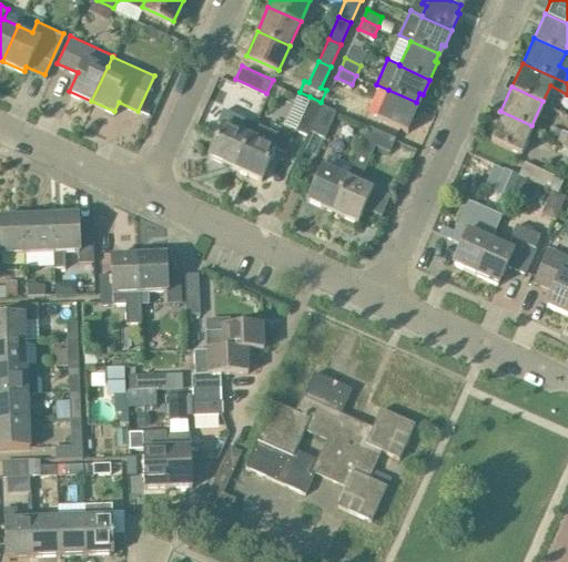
[(413,110),(416,102),(388,90),(377,114),(407,129),(415,111),(413,110)]
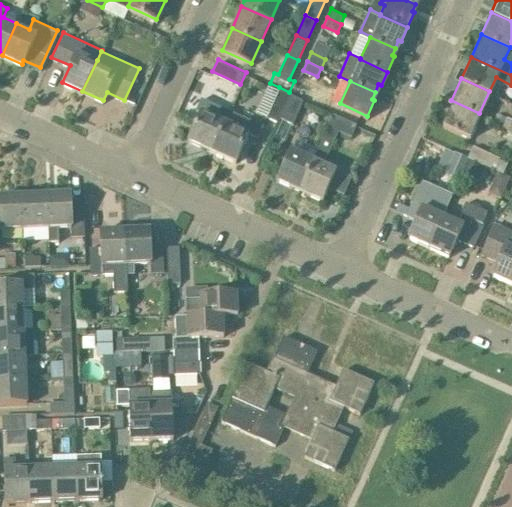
[(291,92),(289,92),(279,87),(267,115),(278,120),(280,116),(291,92)]
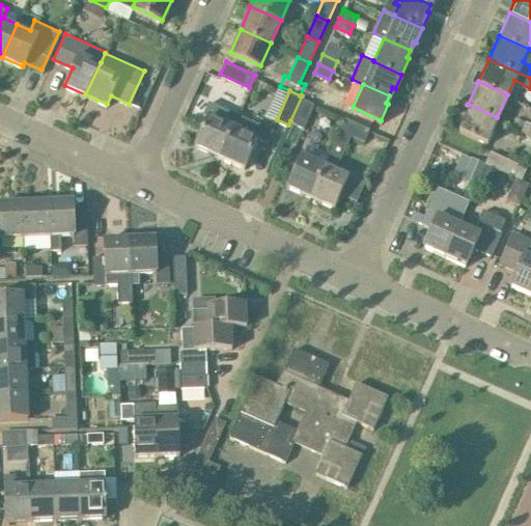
[(290,120),(303,127),(314,102),(302,95),(290,120)]
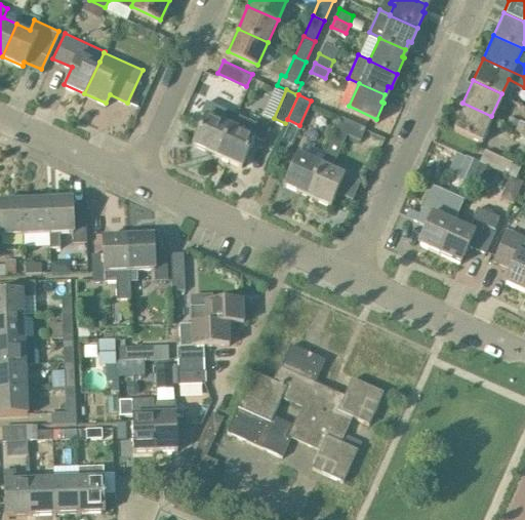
[(217,153),(237,112),(206,98),(201,111),(206,114),(194,143),(217,153)]
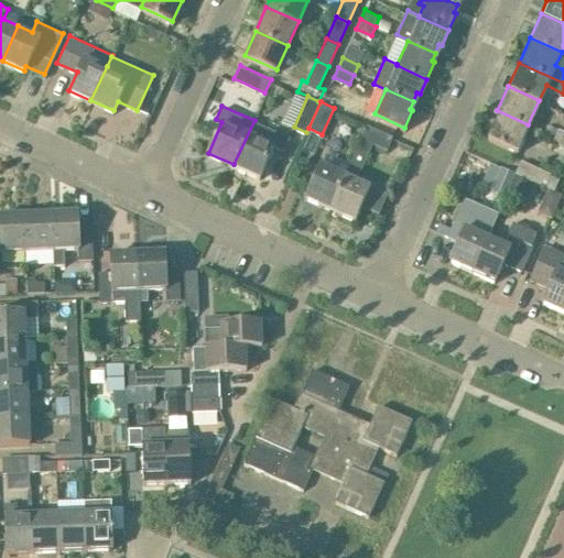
[(517,149),(528,124),(497,110),(486,134),(517,149)]
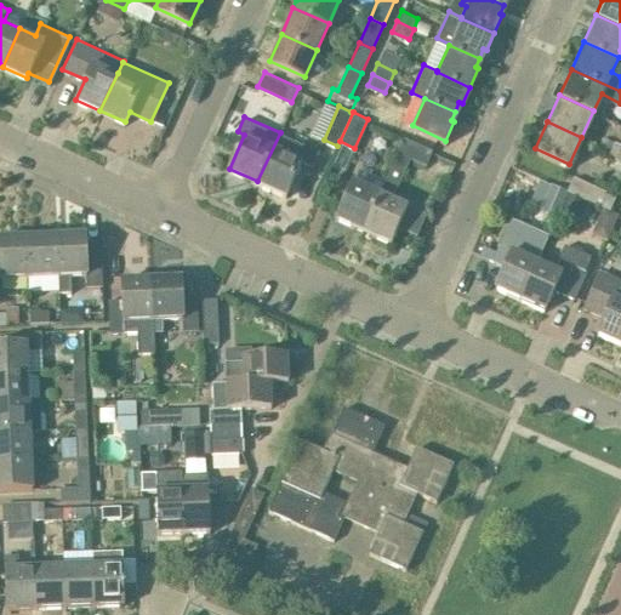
[(280,132),(257,181),(286,194),(301,159),(312,165),(319,151),(280,132)]
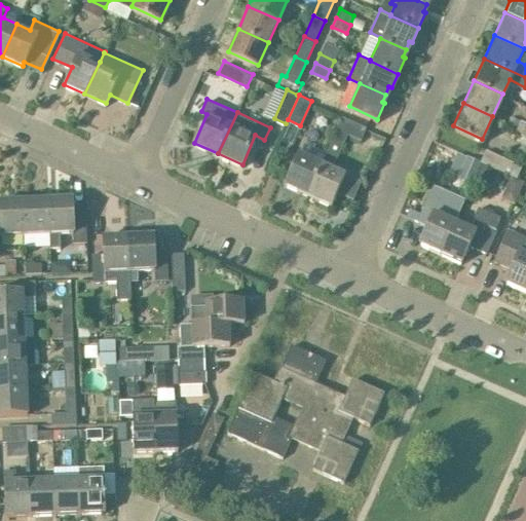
[(321,161),(306,193),(331,205),(337,190),(353,197),(361,179),(345,173),(332,166),(347,133),(361,138),(366,125),(342,114),(322,161),(321,161)]
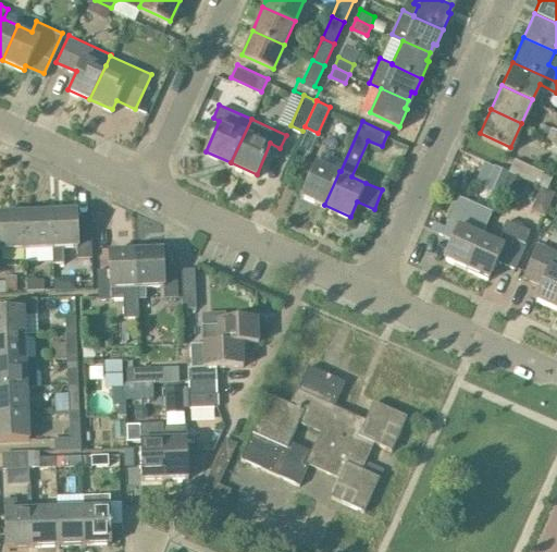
[(556,140),(556,126),(552,125),(546,136),(556,140)]
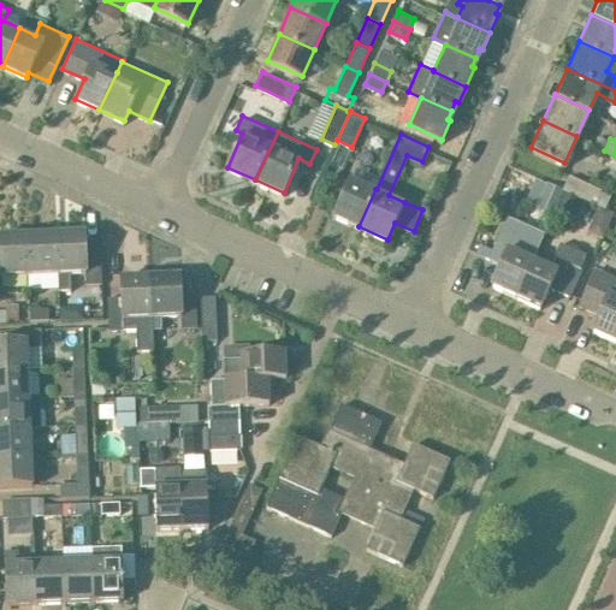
[(570,173),(564,188),(566,189),(581,196),(599,203),(600,205),(605,206),(611,191),(605,189),(570,173)]
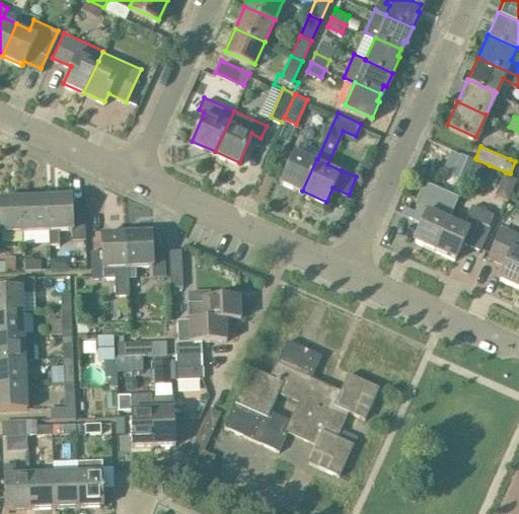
[(451,148),(441,170),(451,174),(465,180),(474,158),(460,152),(451,148)]
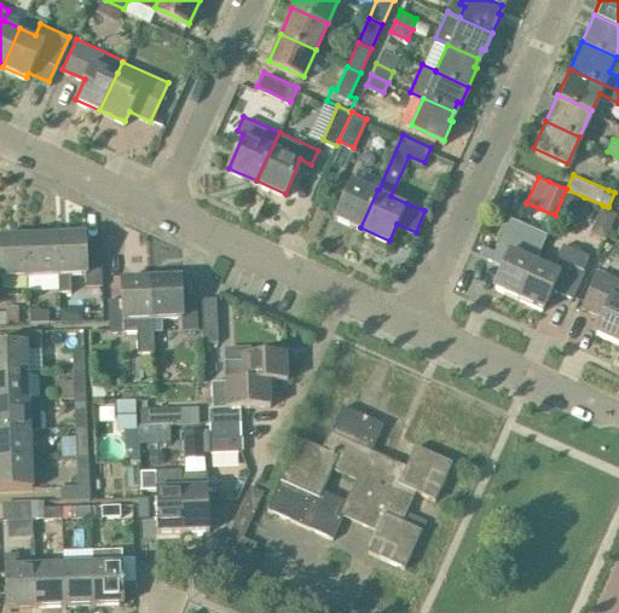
[(360,227),(377,190),(351,178),(334,215),(360,227)]
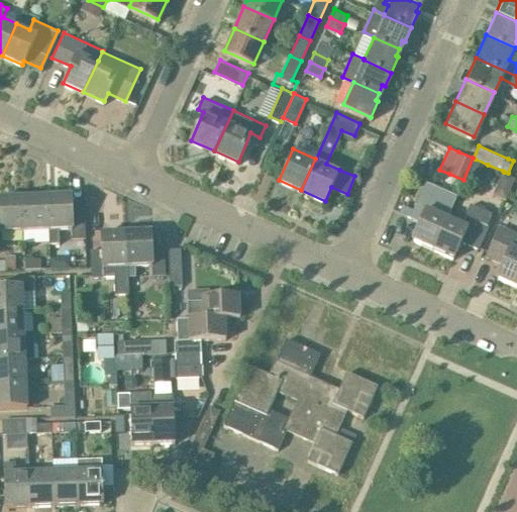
[(483,175),(488,165),(475,159),(470,170),(483,175)]
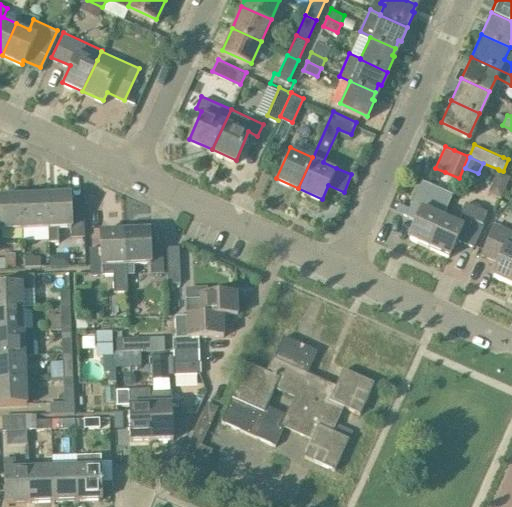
[(429,245),(443,214),(447,204),(432,197),(435,189),(419,182),(405,213),(415,218),(407,235),(429,245)]
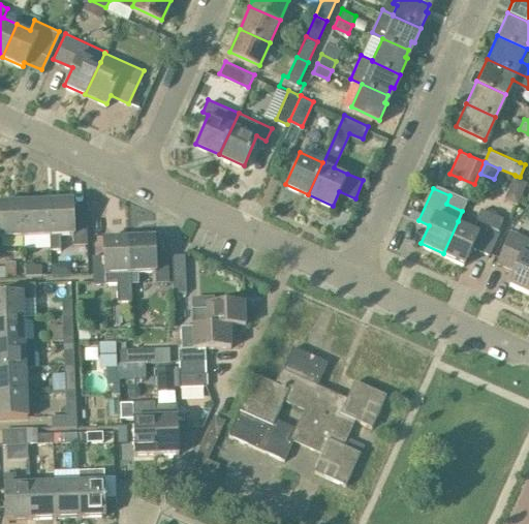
[(24,233),(49,232),(48,196),(23,197),(24,233)]
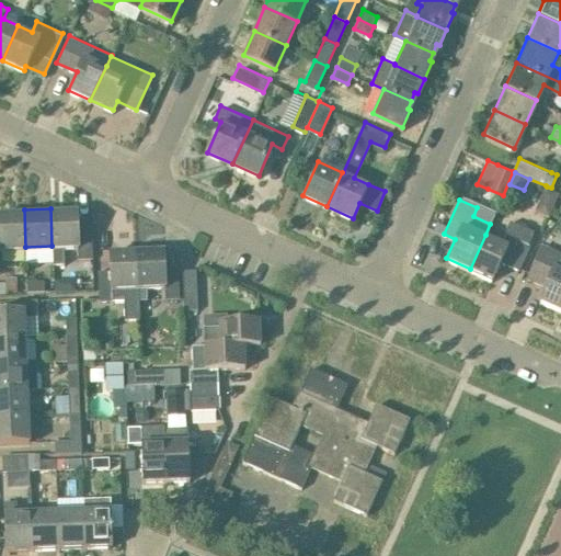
[(52,246),(53,262),(65,262),(64,246),(78,245),(79,256),(93,256),(92,225),(79,225),(78,208),(50,208),(52,246)]
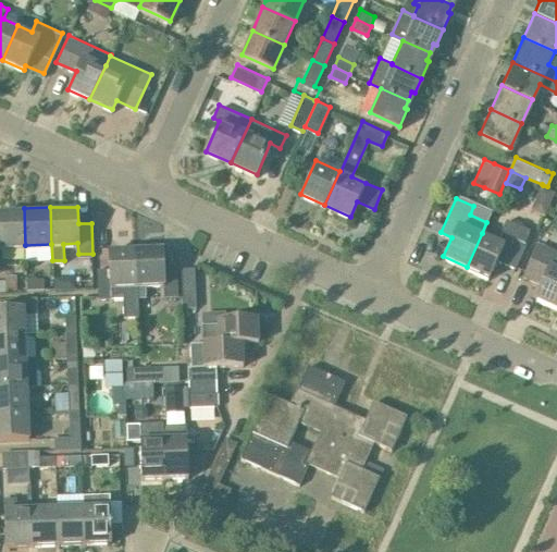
[(0,246),(25,245),(24,208),(0,209),(0,246)]
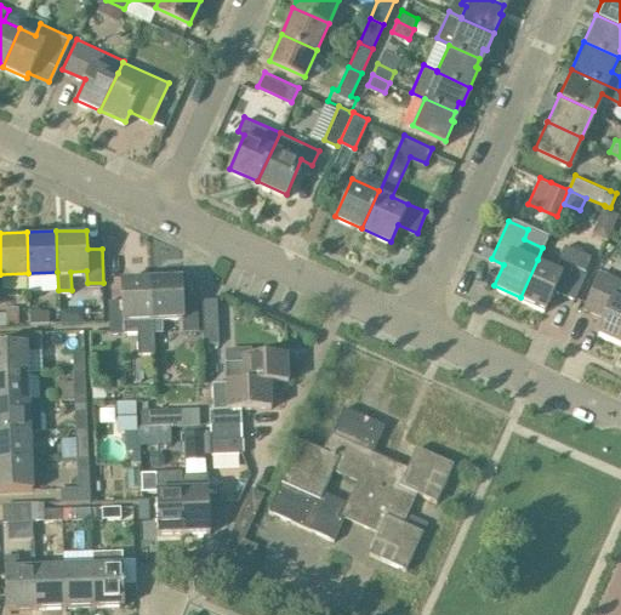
[(537,260),(520,297),(543,307),(553,286),(574,296),(592,256),(564,243),(553,267),(537,260)]
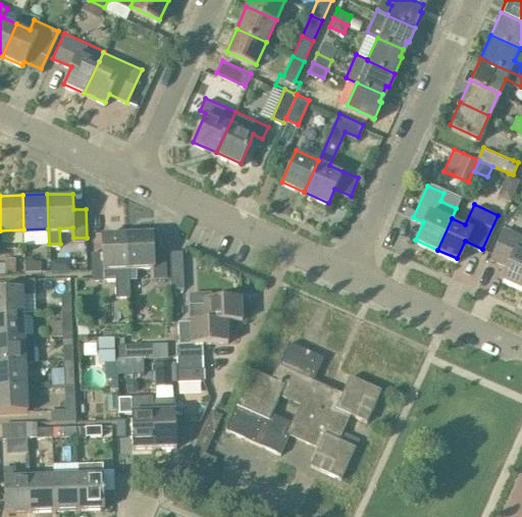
[(521,288),(521,286),(521,230),(505,223),(489,259),(506,267),(501,278),(521,288)]
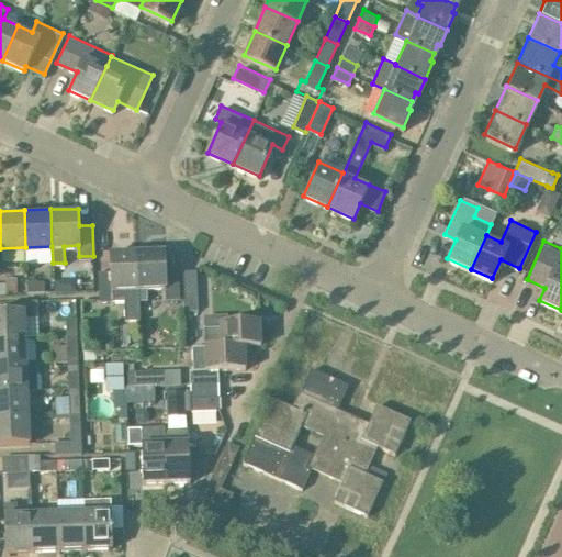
[(139,301),(149,301),(148,285),(165,283),(166,294),(180,294),(179,264),(166,264),(165,247),(137,248),(139,301)]
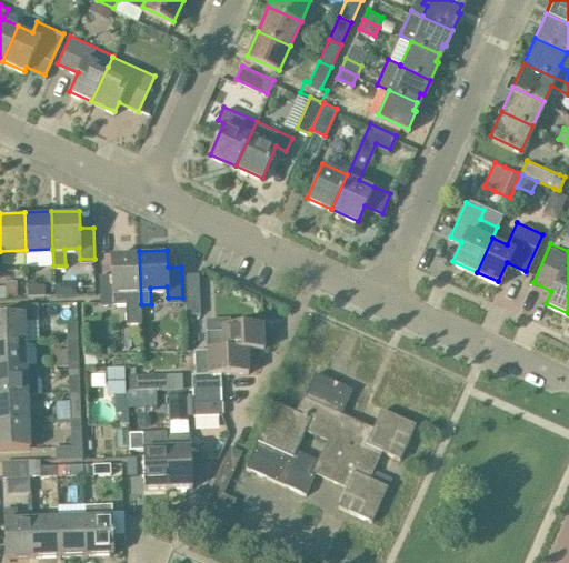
[(142,322),(141,304),(139,251),(112,252),(112,270),(99,270),(100,301),(100,303),(126,302),(126,322),(142,322)]
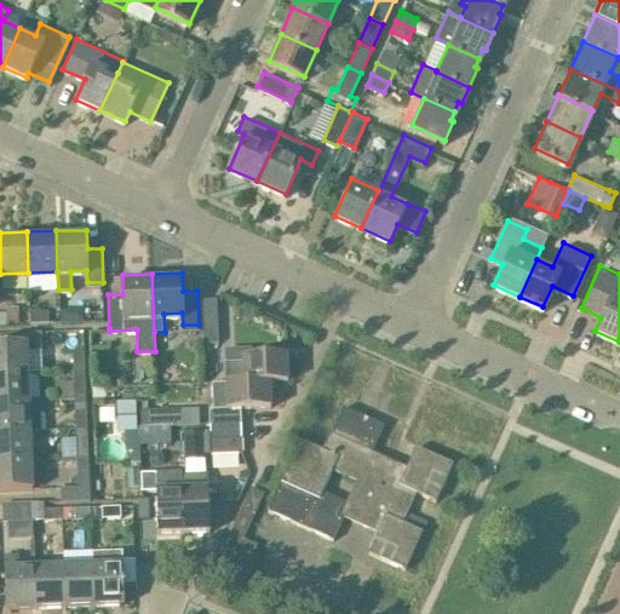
[(61,307),(61,320),(84,320),(84,307),(61,307)]
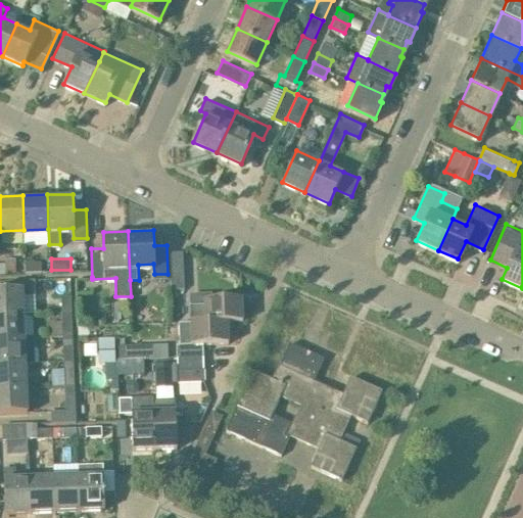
[(173,286),(185,285),(184,259),(172,259),(173,286)]
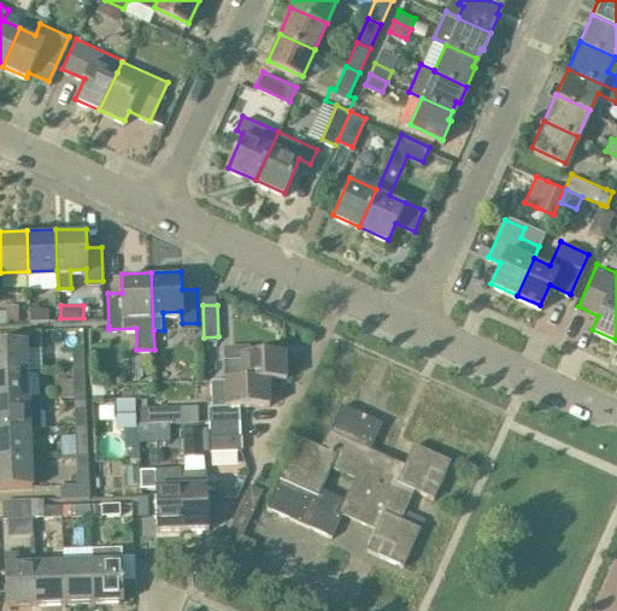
[(30,317),(48,317),(48,306),(29,306),(30,317)]
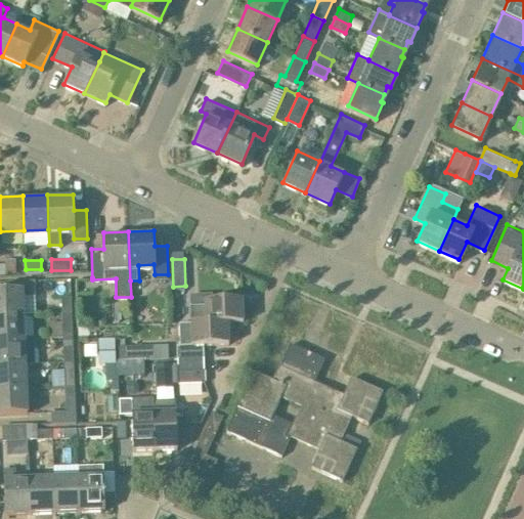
[(9,287),(0,287),(0,312),(24,312),(23,296),(35,295),(35,278),(9,279),(9,287)]
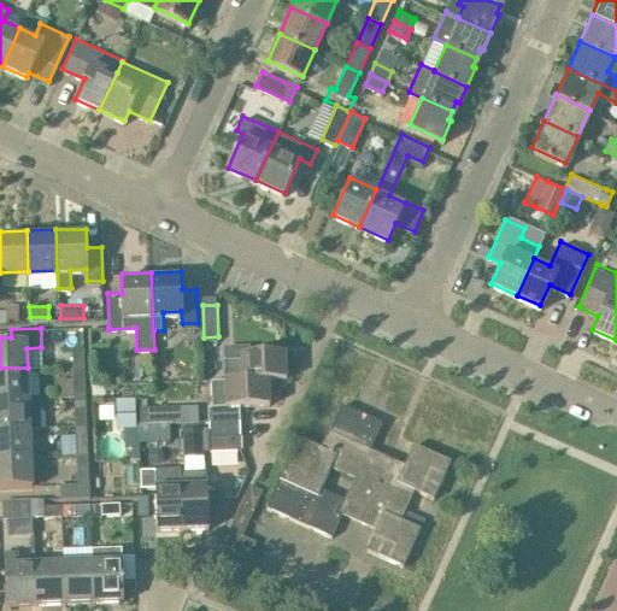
[(250,344),(224,344),(225,377),(244,376),(269,375),(287,374),(286,347),(250,348),(250,344)]
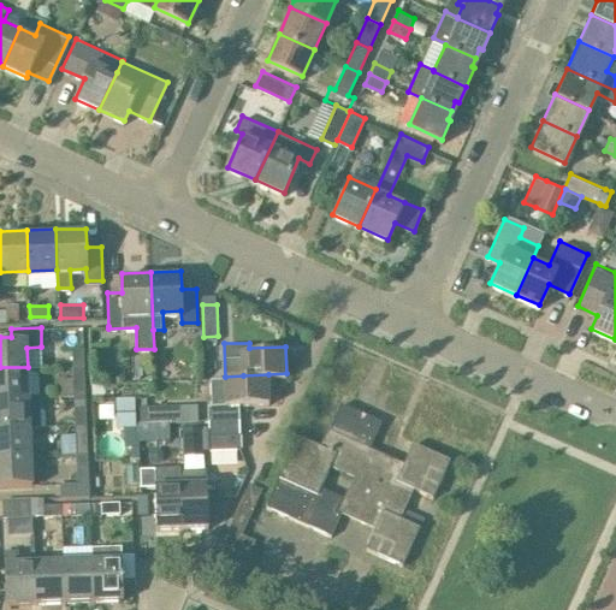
[(83,347),(72,347),(72,365),(83,365),(83,347)]
